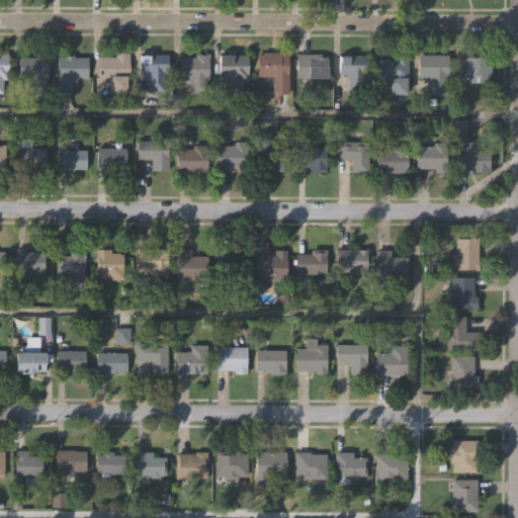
[(131,91),(111,91),(111,78),(98,78),(98,55),(116,55),(116,51),(131,51),(131,91)]
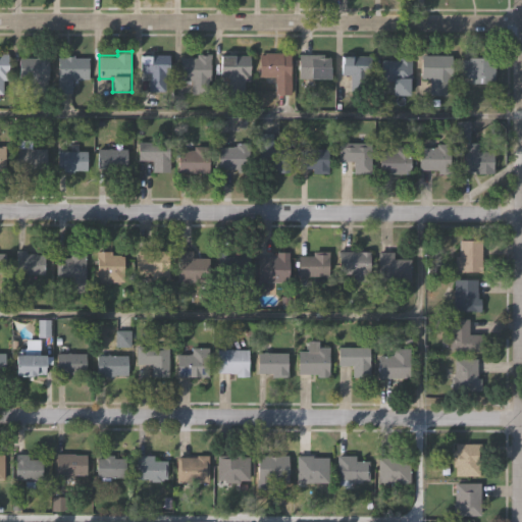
[(211,80),(209,80),(208,93),(194,92),(194,79),(179,79),(179,55),(198,55),(198,51),(212,51),(211,80)]
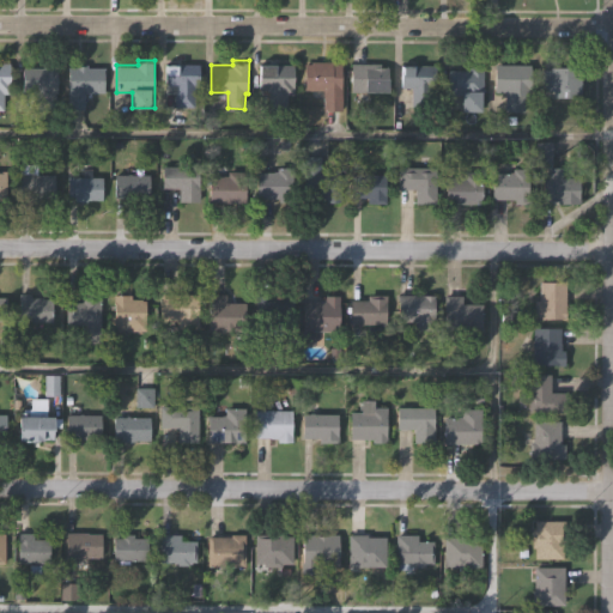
[(340,109),(322,109),(322,96),(313,96),(313,87),(301,87),(302,62),(310,62),(310,60),(332,61),(332,62),(341,62),(340,109)]
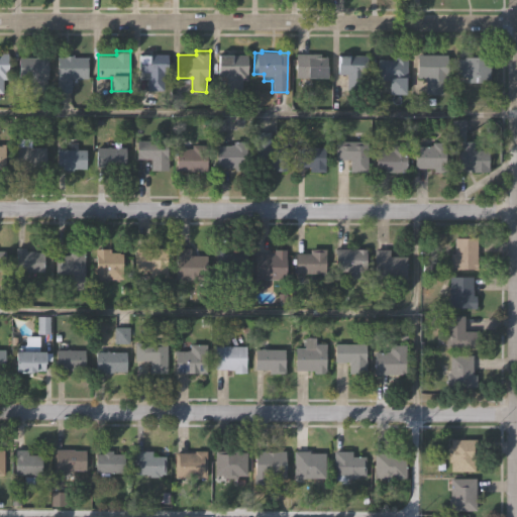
[(49,91),(31,91),(31,78),(19,78),(19,57),(37,57),(37,52),(49,52),(49,91)]
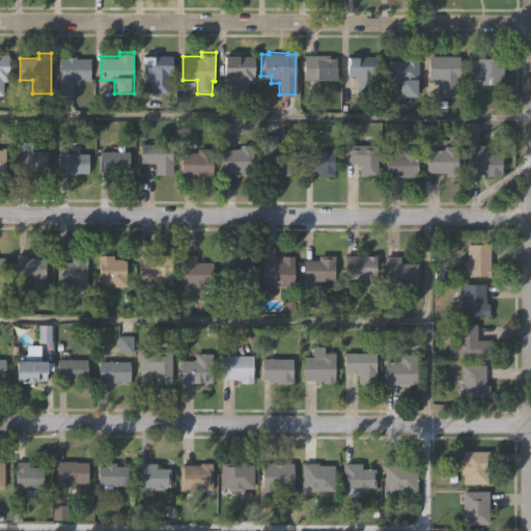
[(335,80),(304,80),(304,53),(328,53),(328,57),(335,57),(335,80)]
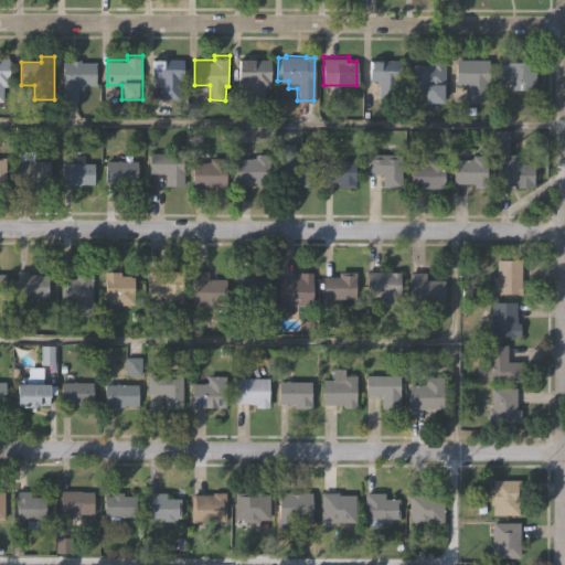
[(183,81),(179,81),(179,98),(161,98),(161,86),(152,86),(152,57),(183,57),(183,81)]
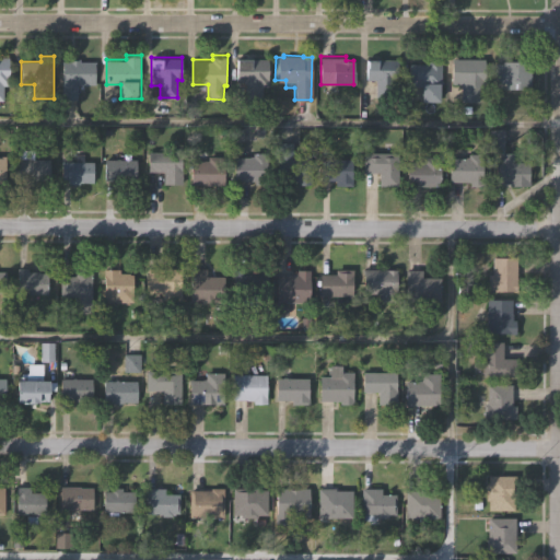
[(10,89),(2,89),(2,102),(0,102),(0,58),(10,58),(10,89)]
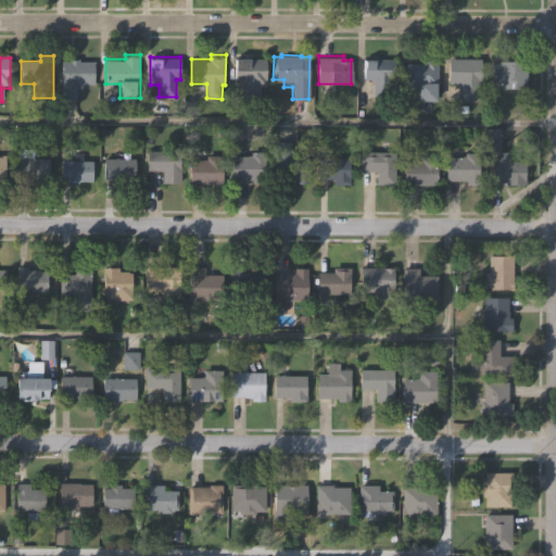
[(96,83),(78,83),(78,99),(63,99),(63,60),(71,60),(71,58),(80,58),(80,61),(96,61),(96,83)]
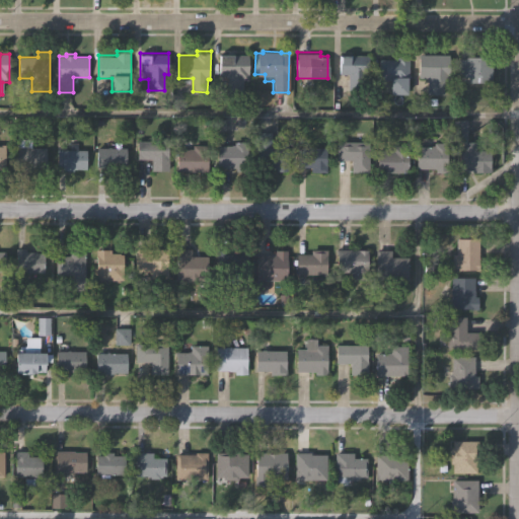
[(370,76),(365,76),(365,89),(350,89),(350,73),(341,73),(341,54),(370,54),(370,76)]
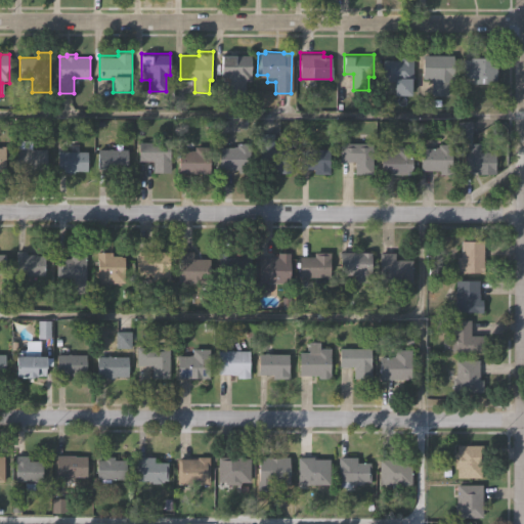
[(250,81),(246,81),(245,93),(228,93),(228,77),(221,77),(221,55),(251,56),(250,81)]
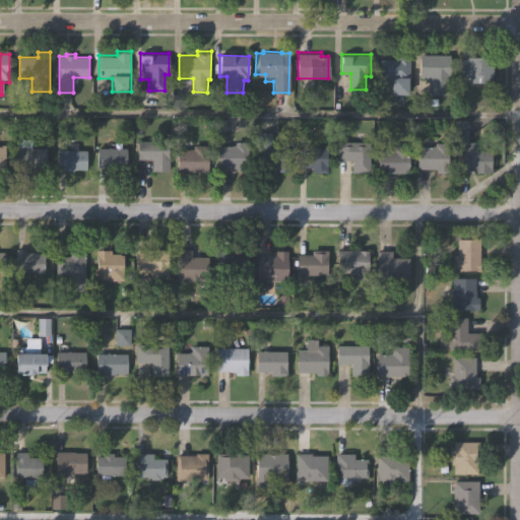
[(450,81),(446,81),(446,93),(427,93),(427,77),(419,77),(419,55),(450,55),(450,81)]
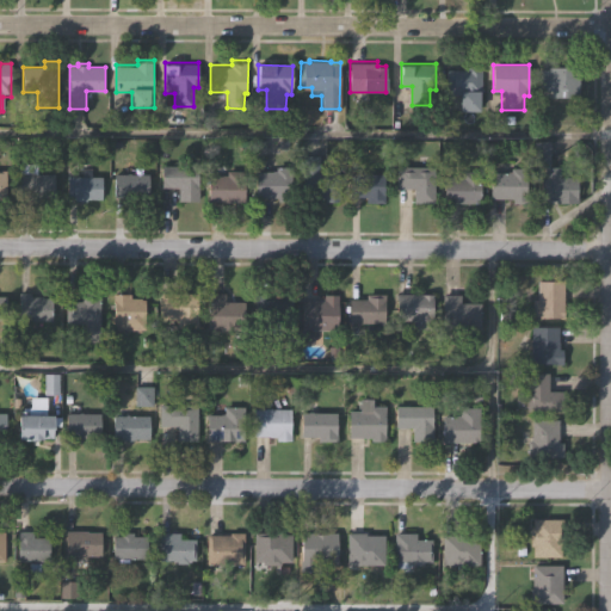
[(482,113),(460,113),(460,96),(446,96),(446,69),(467,69),(467,66),(482,66),(482,113)]
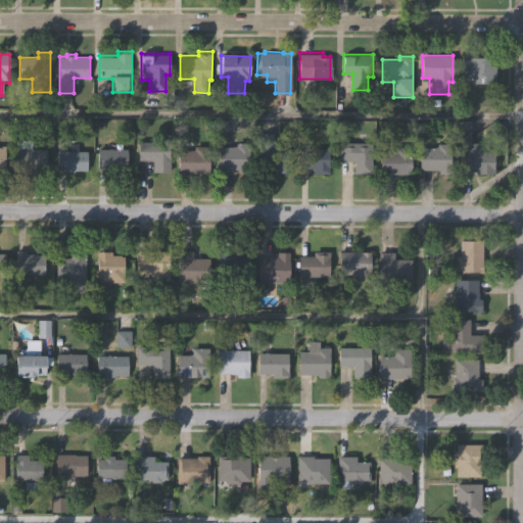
[(496,82),(472,82),(472,77),(464,77),(464,58),(470,58),(470,57),(496,57),(496,82)]
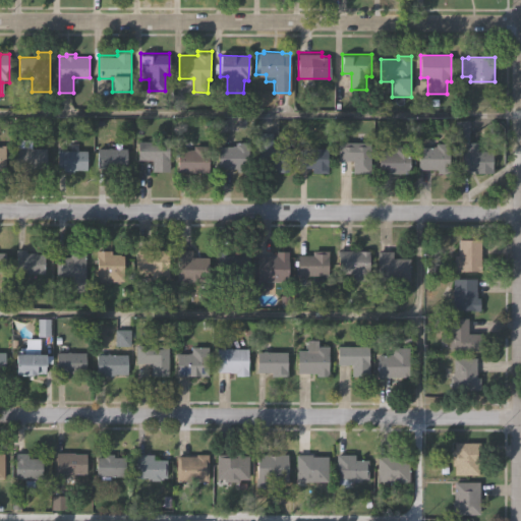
[(290,142),(290,170),(278,170),(278,169),(259,169),(259,131),(273,131),(273,142),(290,142)]
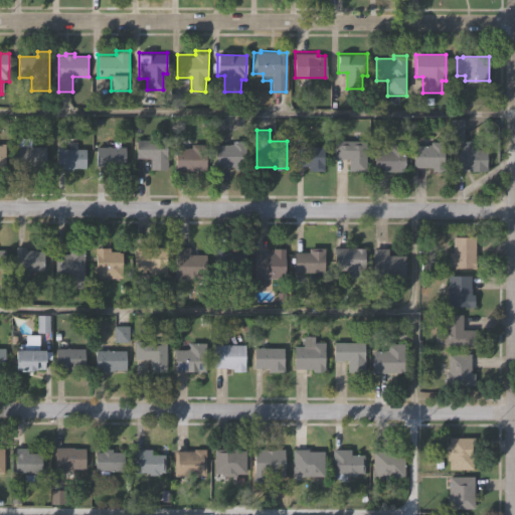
[(88,146),(88,168),(73,168),(73,169),(57,169),(57,134),(69,134),(69,136),(79,136),(79,146),(88,146)]
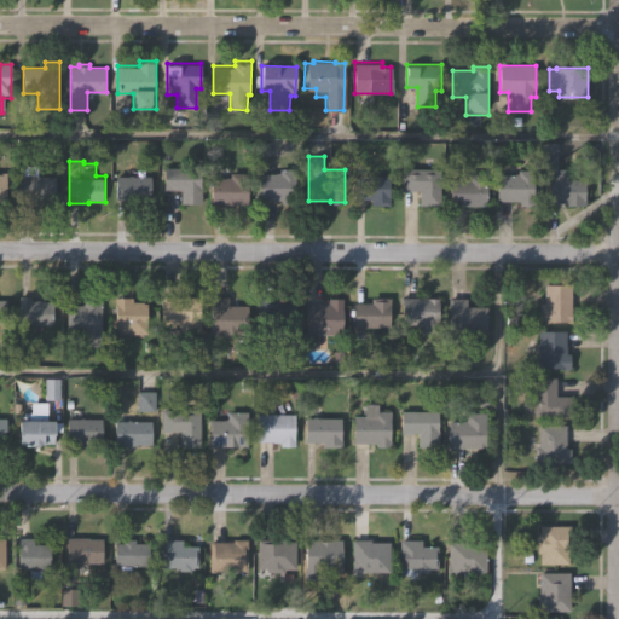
[(57,173),(57,202),(28,202),(28,197),(21,197),(21,165),(40,165),(40,173),(57,173)]
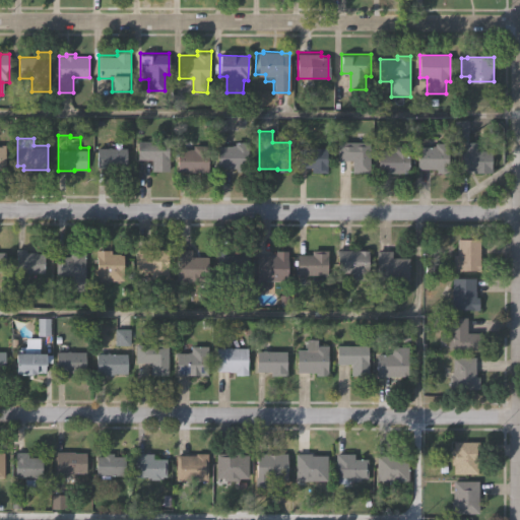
[(369,140),(368,171),(350,170),(350,158),(335,158),(335,139),(369,140)]
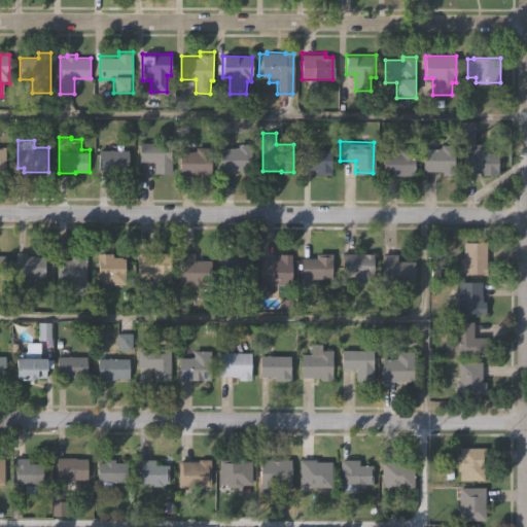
[(170,142),(170,173),(150,173),(150,162),(138,162),(138,142),(170,142)]
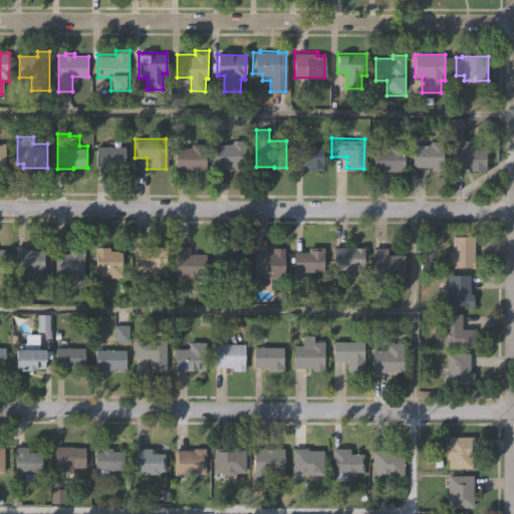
[(247,139),(247,170),(235,170),(235,165),(216,165),(216,142),(232,142),(232,139),(247,139)]
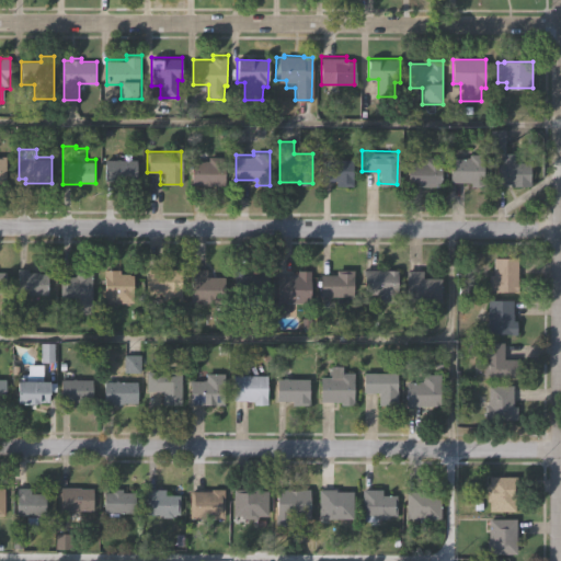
[(529,163),(529,189),(507,187),(507,186),(493,186),(493,165),(500,165),(500,153),(514,153),(514,163),(529,163)]
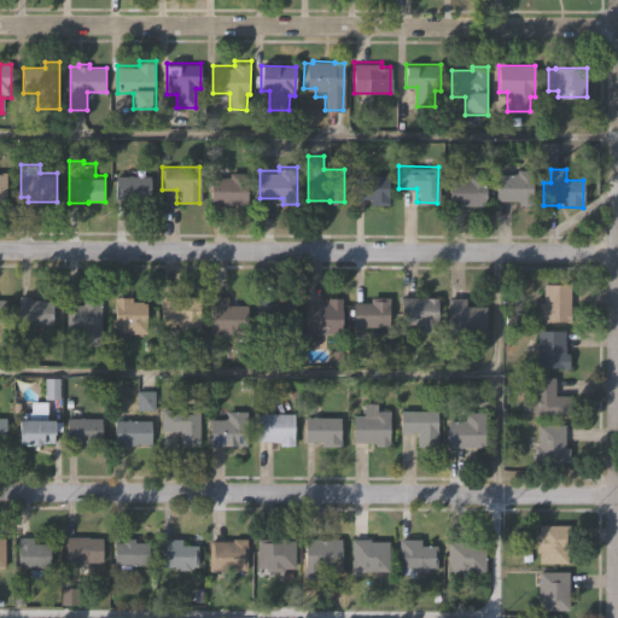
[(388,170),(388,204),(368,204),(368,197),(353,197),(353,170),(388,170)]
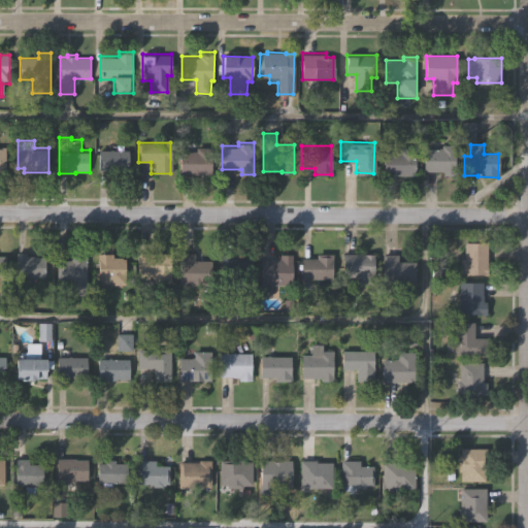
[(213,147),(213,173),(180,173),(180,153),(196,153),(196,147),(213,147)]
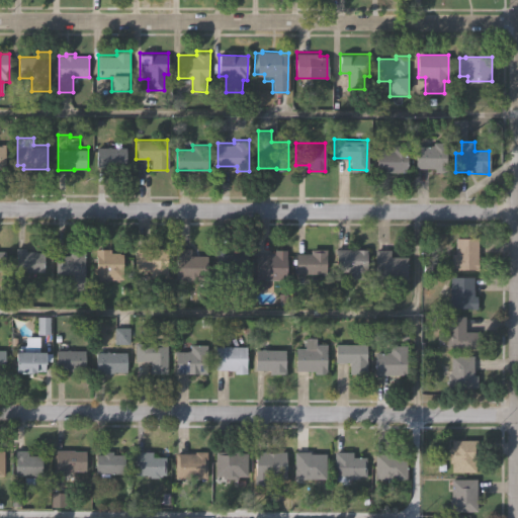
[(407,147),(406,173),(372,173),(372,152),(389,152),(389,146),(407,147)]
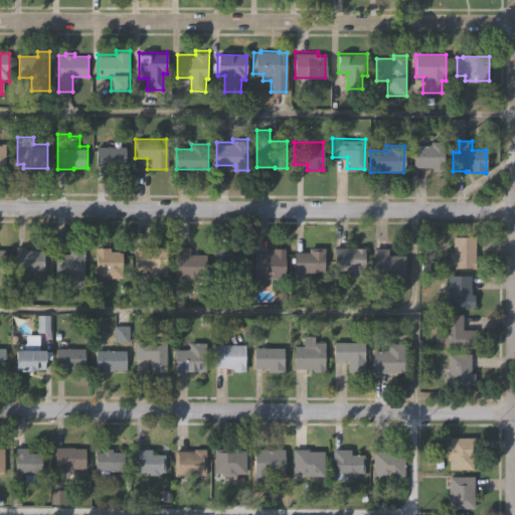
[(446,145),(446,176),(433,176),(433,170),(413,169),(413,147),(431,147),(431,145),(446,145)]
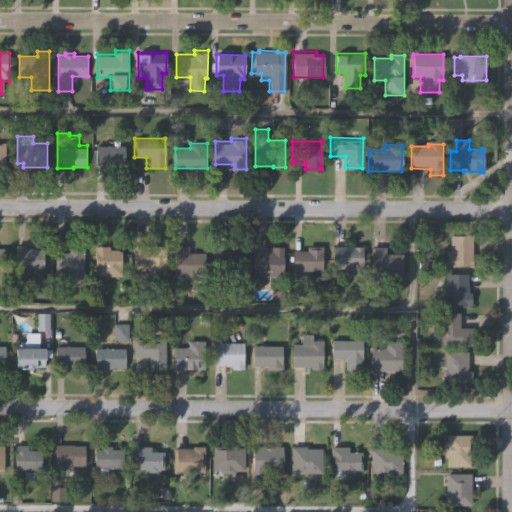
[(125,145),(125,166),(97,166),(97,145),(125,145)]
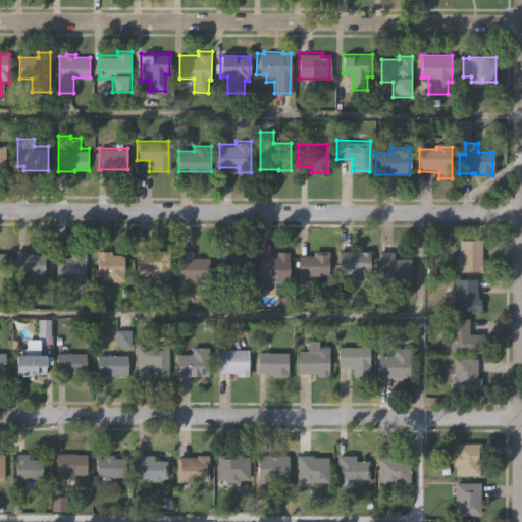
[(454,272),(454,255),(459,255),(459,242),(483,242),(482,272),(454,272)]
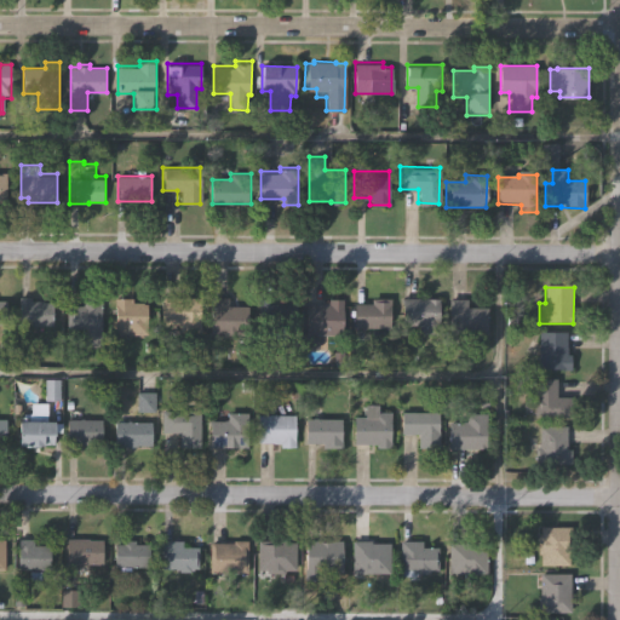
[(102,346),(84,346),(84,328),(67,327),(67,304),(82,304),(82,294),(102,294),(102,346)]
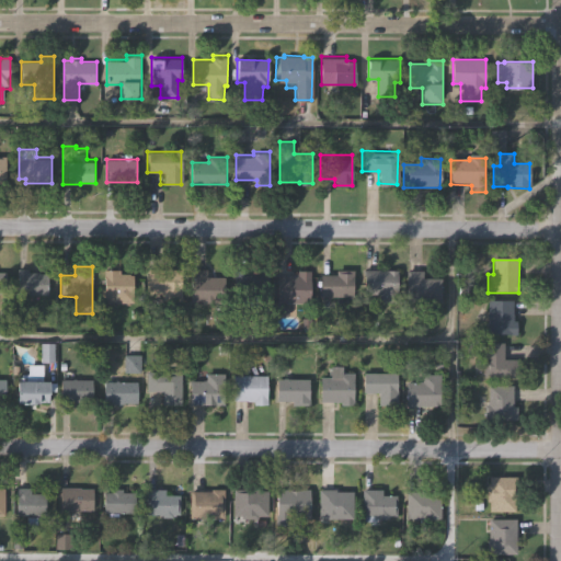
[(355,296),(322,296),(322,273),(338,273),(338,266),(355,266),(355,296)]
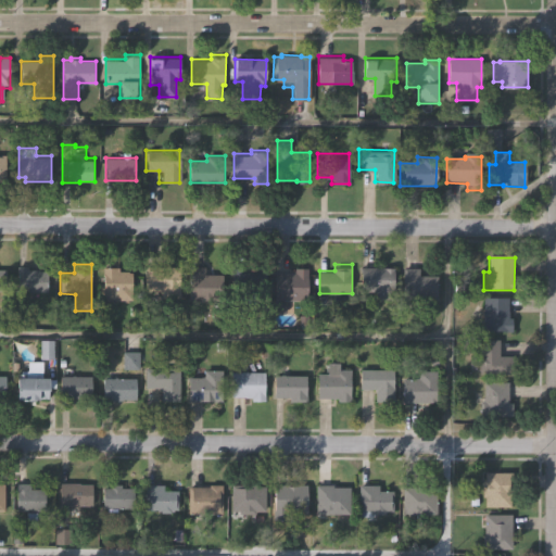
[(48,290),(19,290),(19,265),(30,265),(30,268),(48,268),(48,290)]
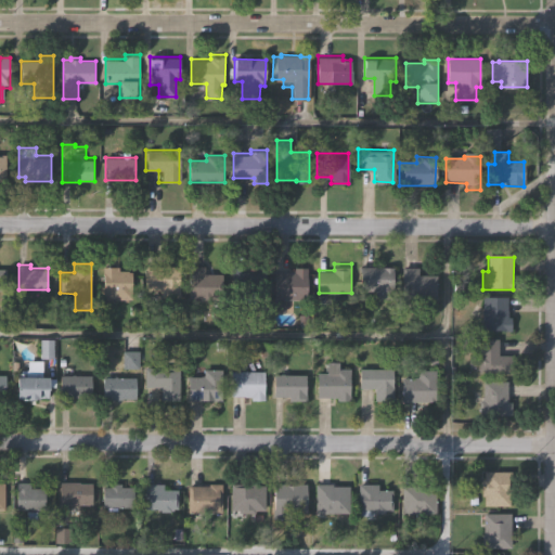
[(182,297),(162,297),(162,288),(145,288),(145,265),(182,265),(182,297)]
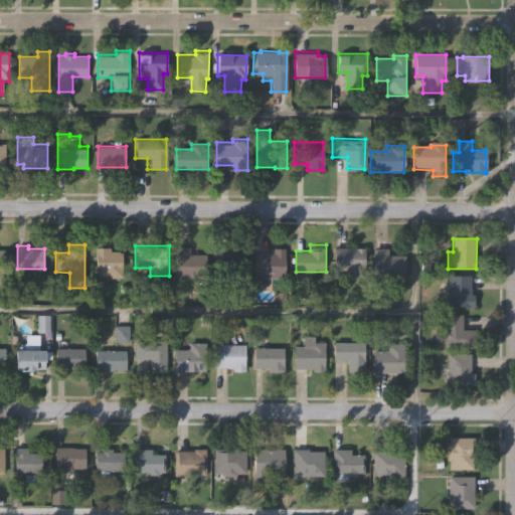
[(125,277),(110,277),(110,280),(96,280),(96,246),(112,246),(112,249),(125,249),(125,277)]
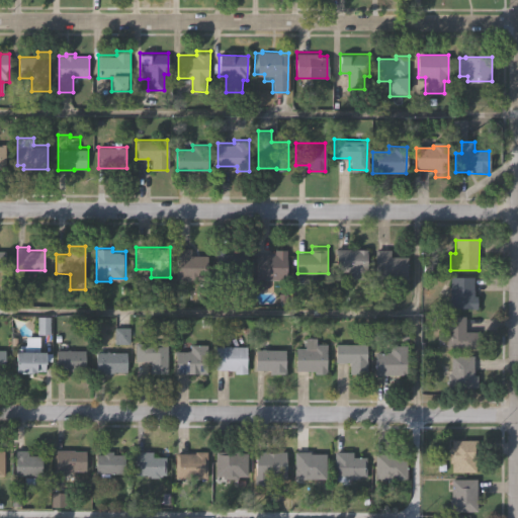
[(209,277),(177,277),(177,248),(193,248),(193,253),(209,253),(209,277)]
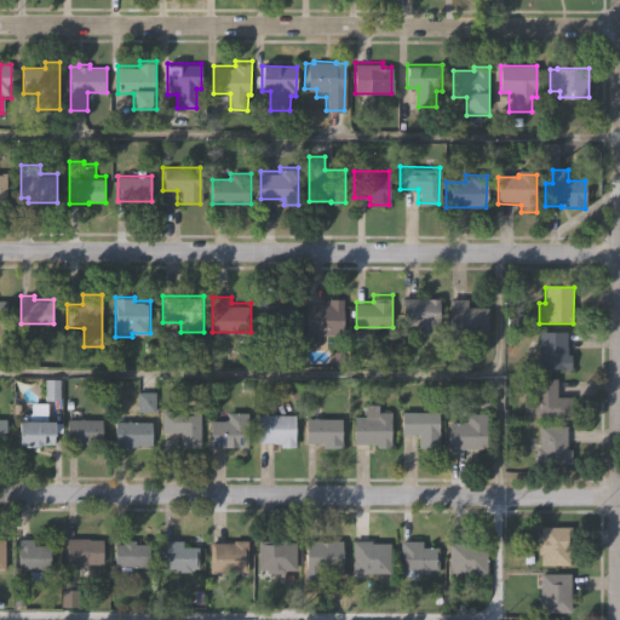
[(297,327),(279,327),(279,338),(264,338),(264,328),(259,328),(260,297),(282,297),(282,299),(297,299),(297,327)]
